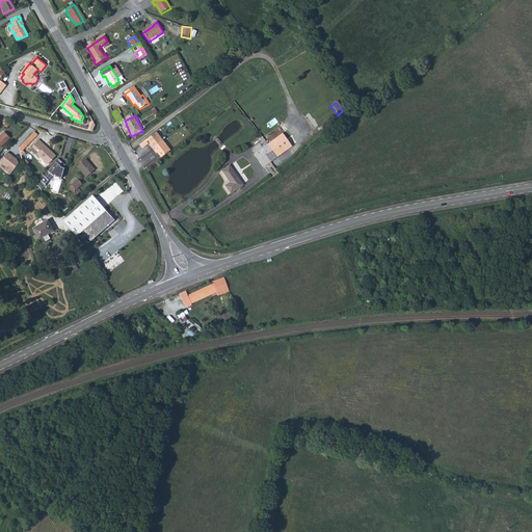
[(10,138),(4,133),(0,136),(0,148),(0,149),(10,138)]
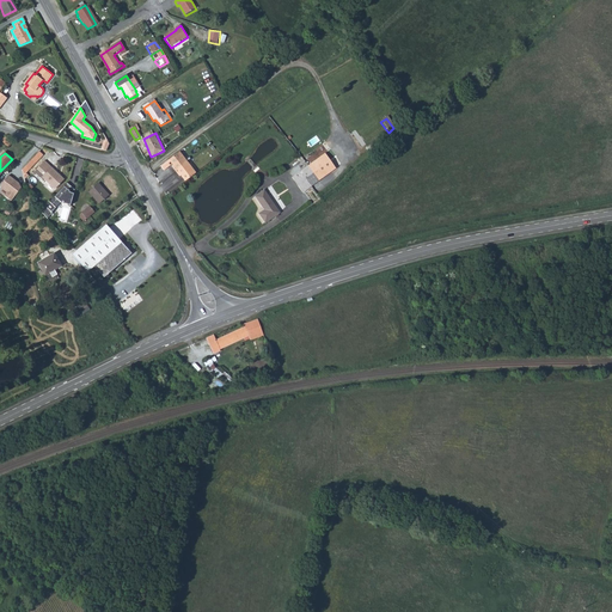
[(171,167),(176,172),(188,164),(179,153),(169,160),(172,166),(171,167)]
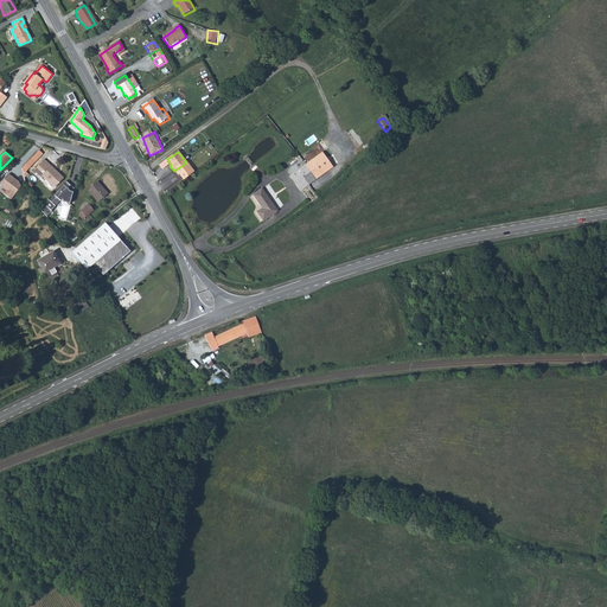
[(323,153),(288,177),(299,191),(332,168),(323,153)]
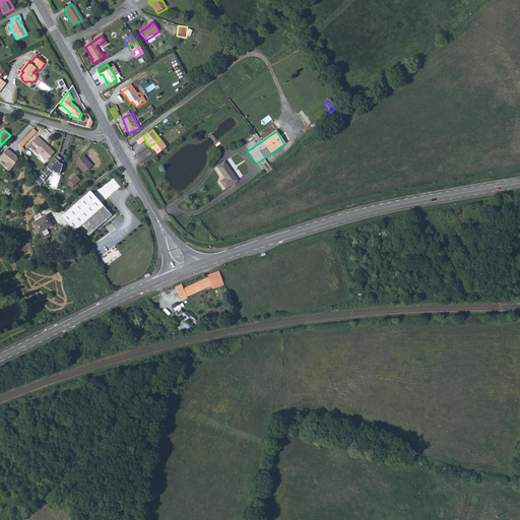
[(25,136),(20,142),(24,145),(29,140),(25,136)]
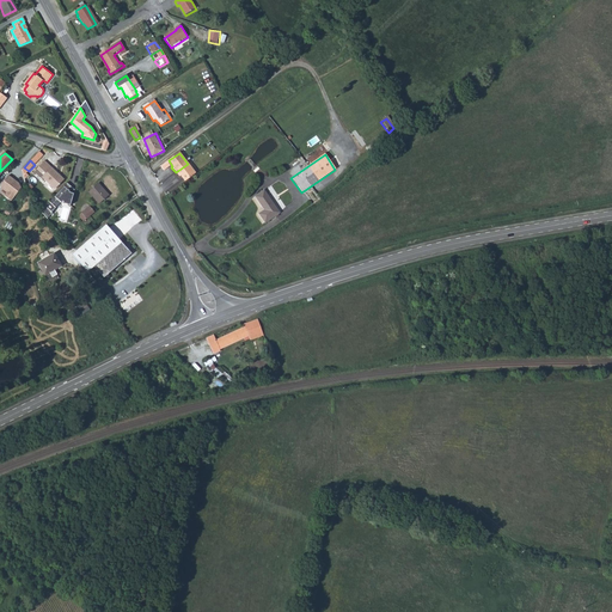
[(188,164),(176,172),(179,177),(181,177),(184,182),(195,173),(188,164)]
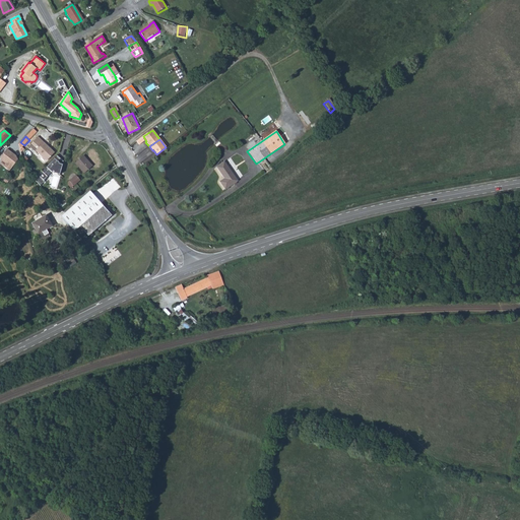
[(36,144),(33,141),(28,145),(34,151),(36,150),(46,160),(54,152),(43,142),(42,143),(40,140),(36,144)]
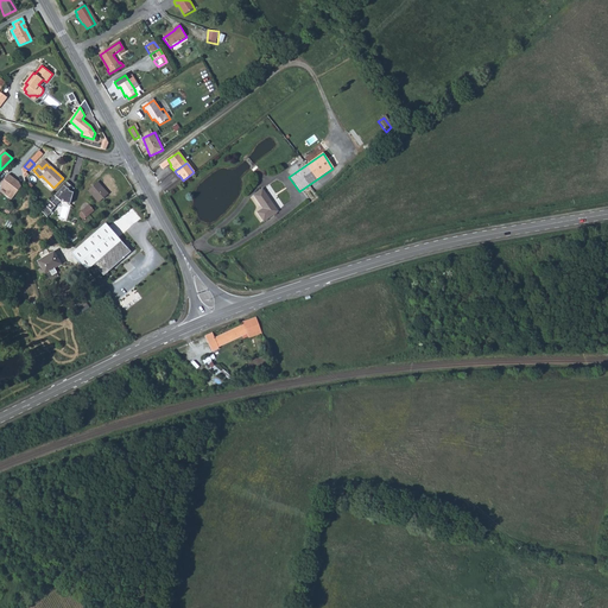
[(8,175),(0,184),(0,187),(6,192),(5,195),(12,201),(23,185),(8,175)]
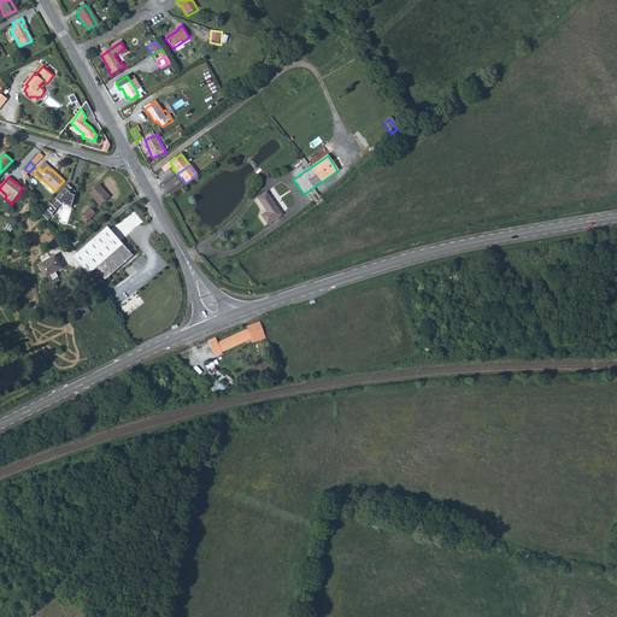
[(98,186),(88,193),(99,206),(109,198),(98,186)]
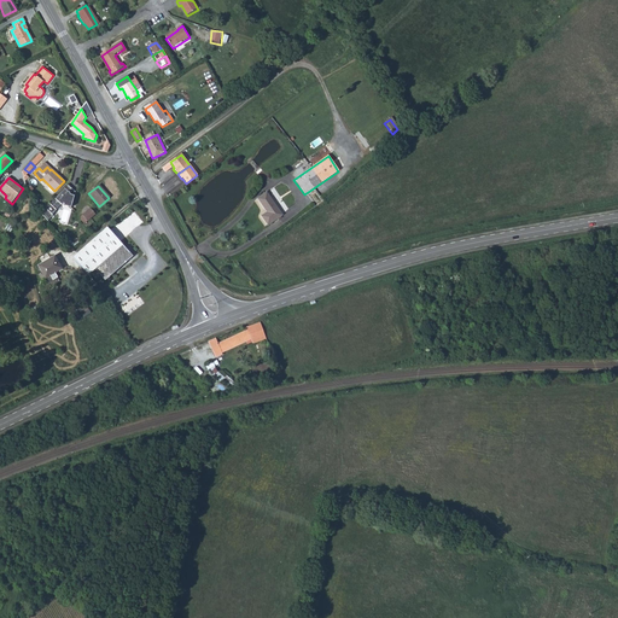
[(40,213),(48,221),(52,217),(51,216),(62,203),(71,207),(75,194),(69,190),(66,187),(56,197),(40,213)]
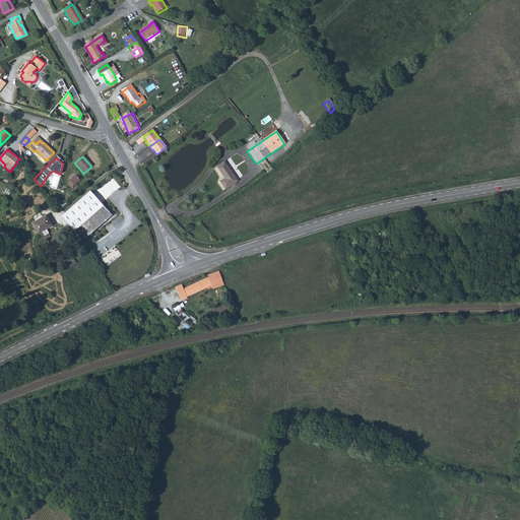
[(224,163),(217,168),(224,179),(219,183),(224,190),(236,181),(224,163)]
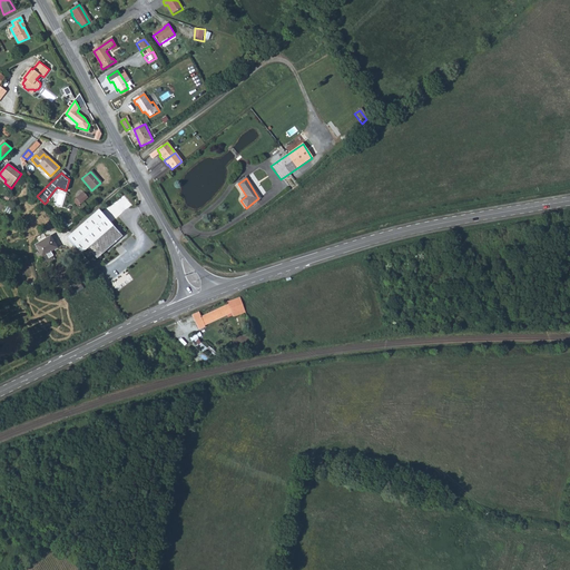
[(82,193),(74,199),(78,205),(87,198),(82,193)]
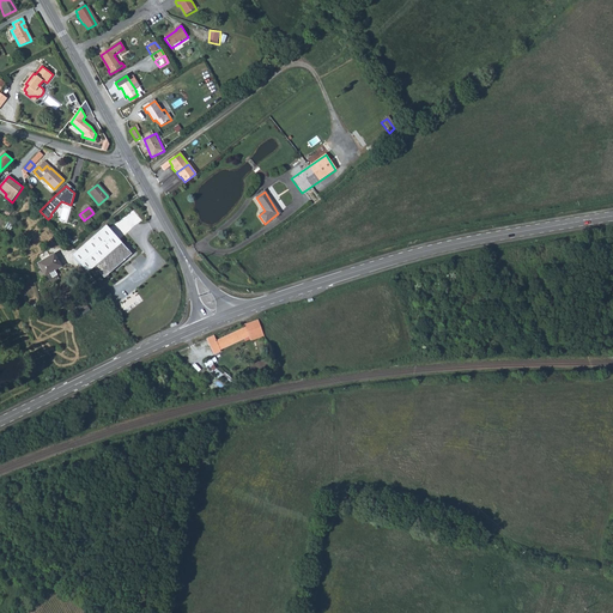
[(4,228),(11,231),(14,225),(7,222),(4,228)]
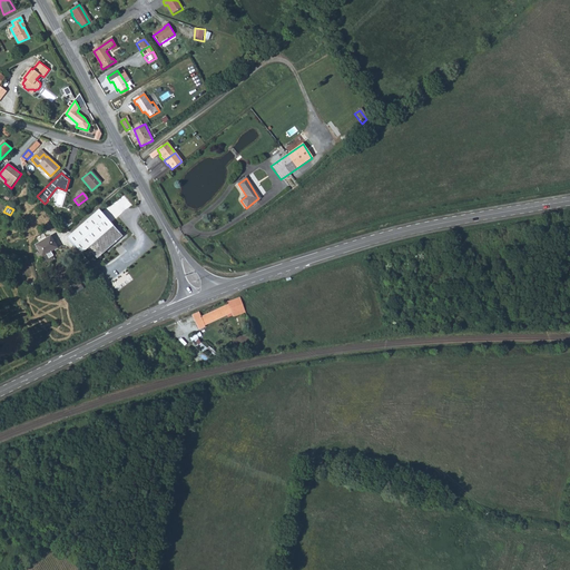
[(67,238),(80,253),(87,248),(92,254),(97,258),(121,236),(98,209),(67,238)]
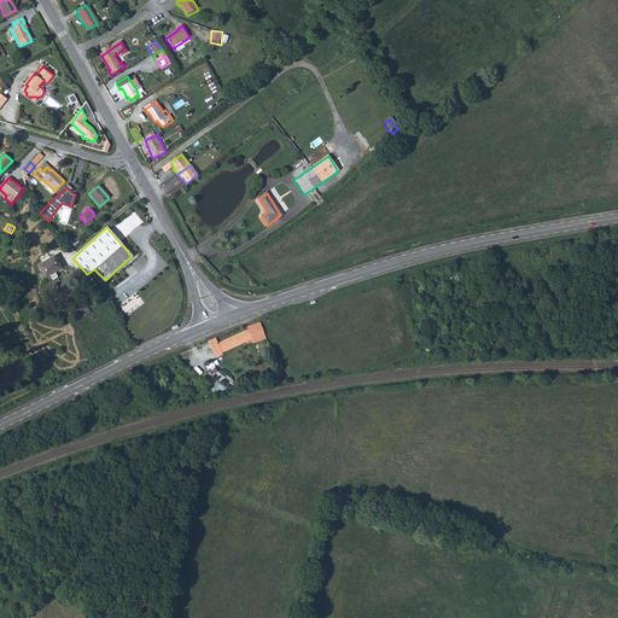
[(53,256),(36,266),(46,283),(56,277),(52,272),(56,270),(56,272),(60,268),(53,256)]
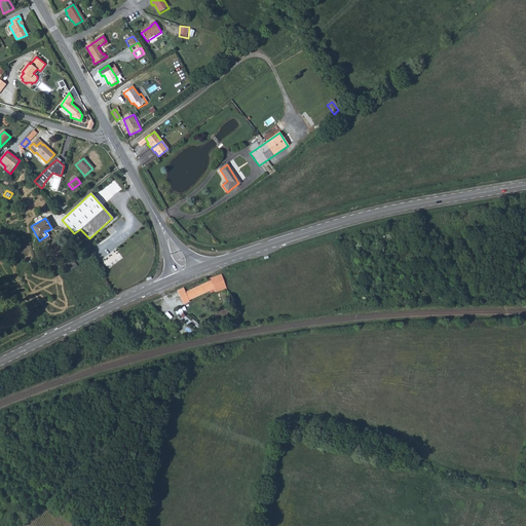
[(80,229),(74,233),(79,239),(85,234),(80,229)]
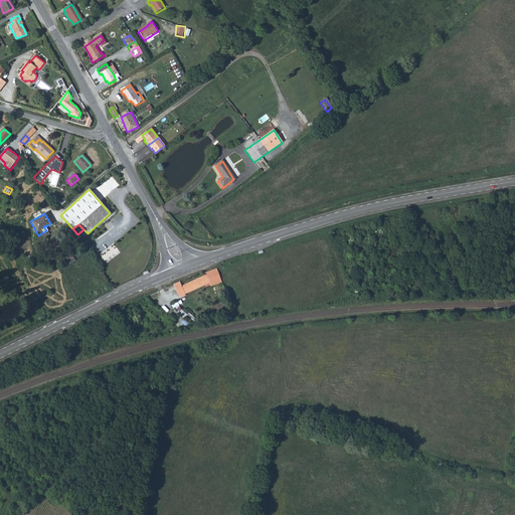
[(65,258),(69,264),(76,260),(72,253),(65,258)]
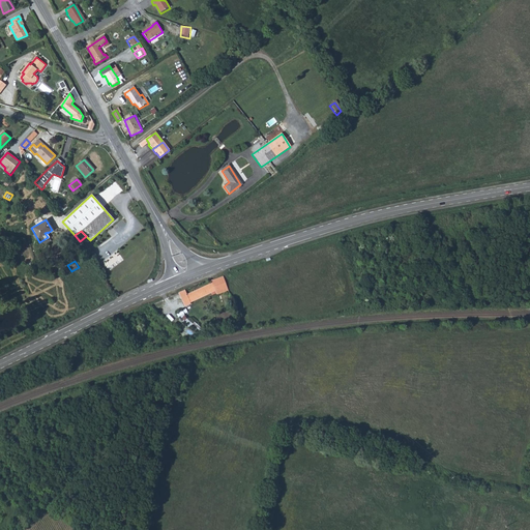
[(183,315),(186,313),(185,308),(192,306),(189,302),(193,301),(193,302),(199,300),(198,298),(213,291),(215,296),(217,296),(217,293),(227,289),(223,275),(210,280),(211,284),(199,289),(186,295),(184,292),(178,295),(183,305),(180,307),(183,315)]
